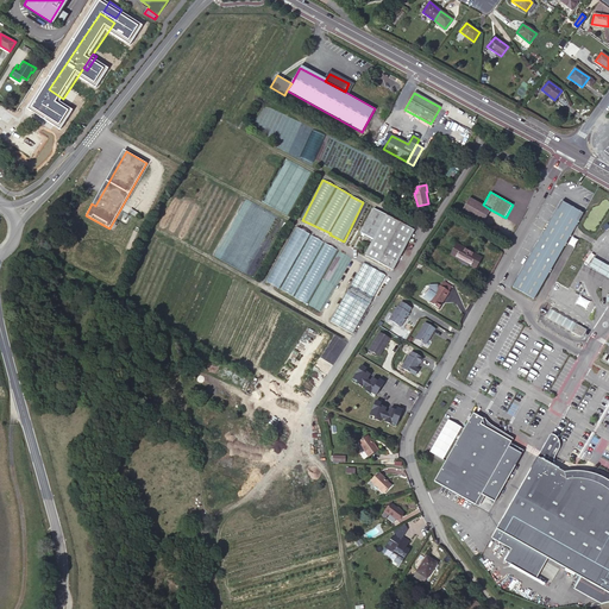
[(490,209),(483,205),(469,198),(462,211),(483,223),(490,209)]
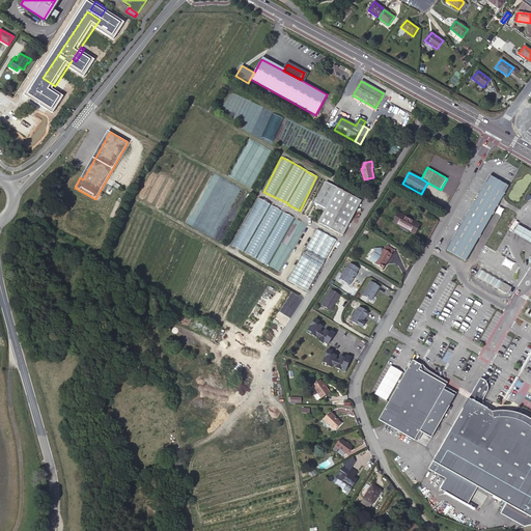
[(498,180),(488,174),(483,185),(476,196),(459,224),(445,249),(464,260),(480,232),(496,205),(501,197),(503,194),(507,186),(498,180)]
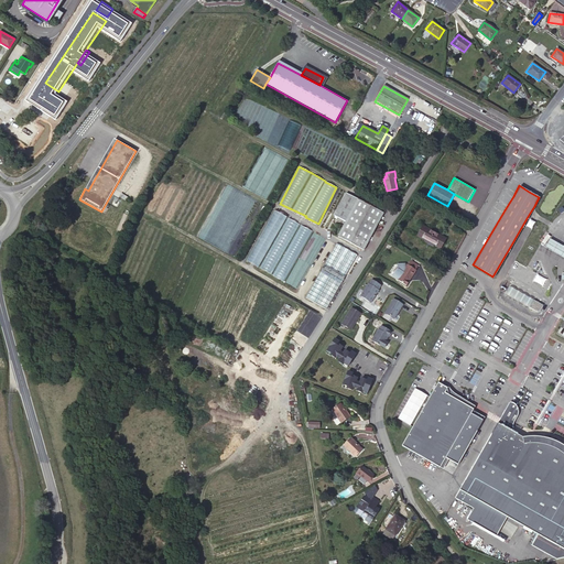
[(383,213),(357,199),(338,236),(364,249),(383,213)]
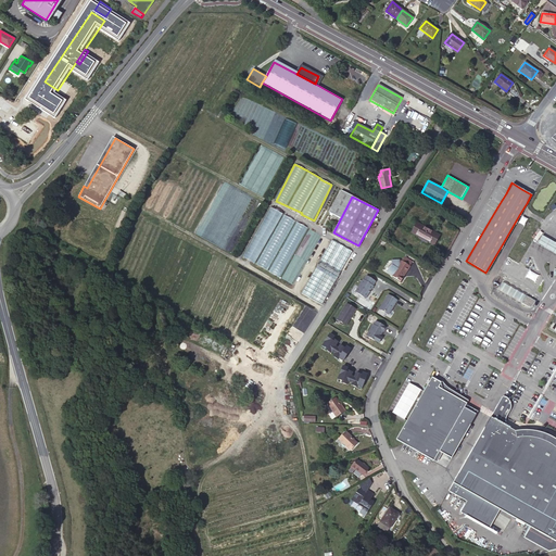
[(269,207),(244,260),(255,265),(268,270),(274,258),(274,262),(269,273),(280,278),(286,266),(301,266),(302,264),(306,264),(303,262),(303,257),(297,258),(297,251),(298,248),(307,227),(295,222),(297,220),(269,207)]
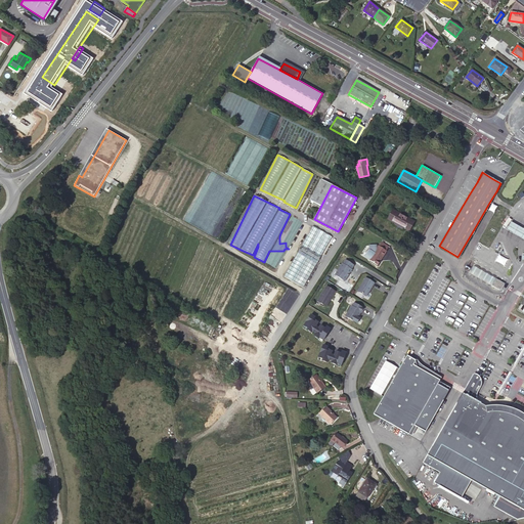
[(398,225),(403,216),(392,209),(386,219),(398,225)]
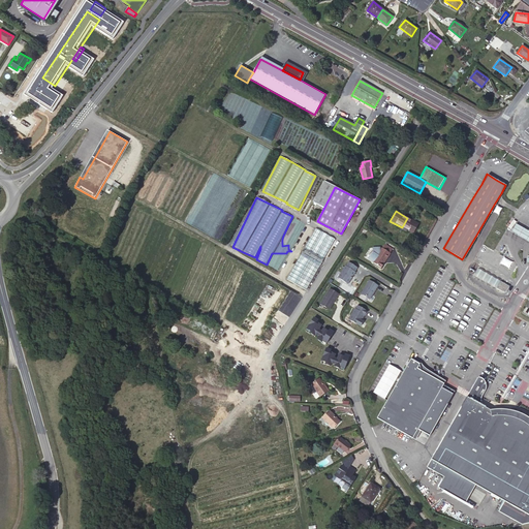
[(418,224),(407,218),(402,227),(413,234),(418,224)]
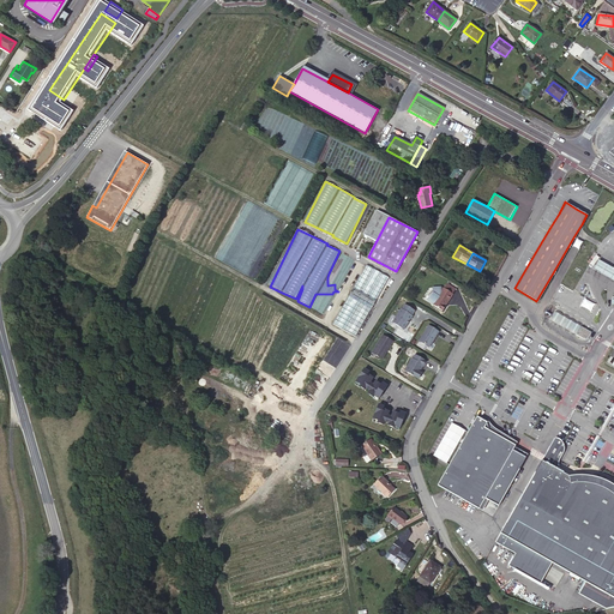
[(597,259),(593,269),(603,275),(613,281),(613,269),(609,265),(597,259)]
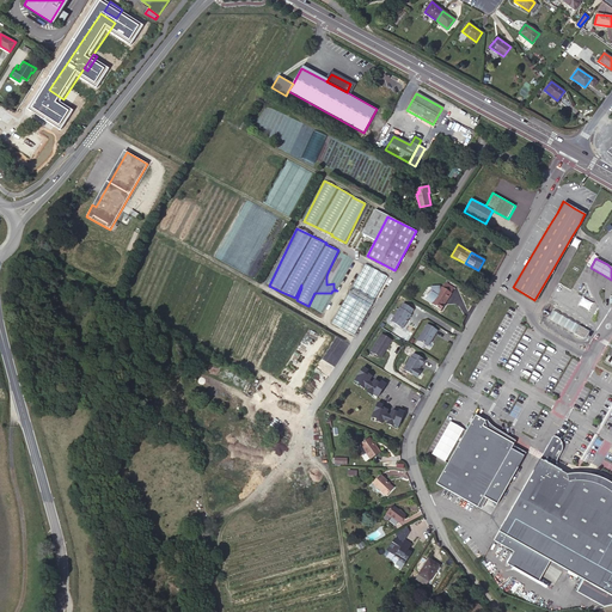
[(387,276),(365,263),(331,323),(354,335),(369,307),(371,307),(375,300),(374,299),(387,276)]
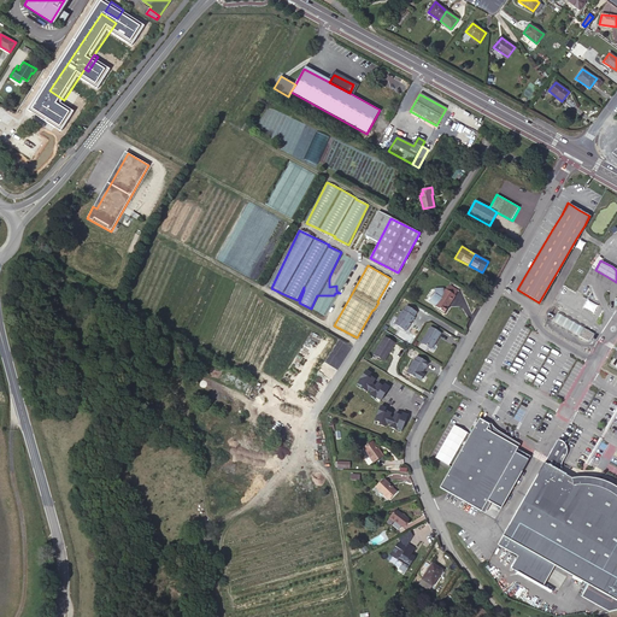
[(459,292),(451,287),(448,291),(447,291),(445,294),(444,293),(444,289),(436,289),(436,295),(432,304),(447,313),(450,309),(457,297),(457,295),(459,292)]
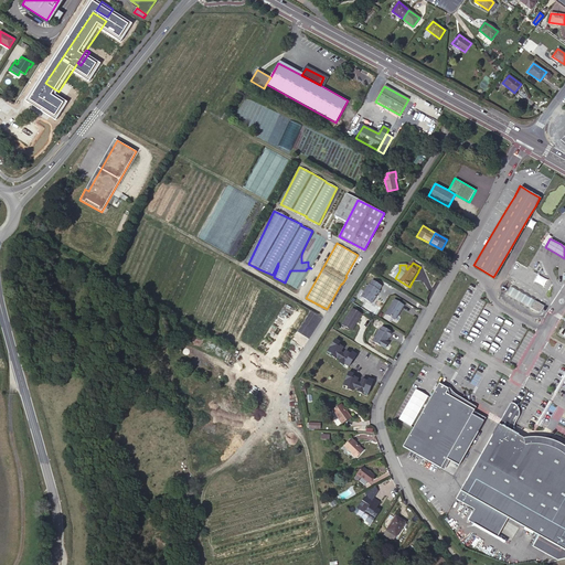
[(536,274),(533,281),(542,287),(546,279),(536,274)]
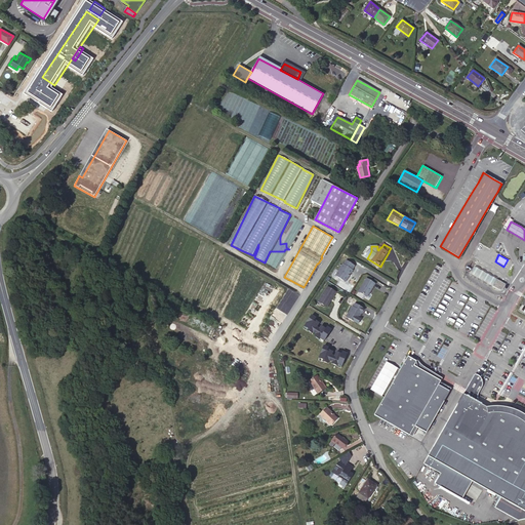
[(352,269),(354,266),(346,259),(344,264),(342,264),(335,275),(345,281),(353,270),(352,269)]
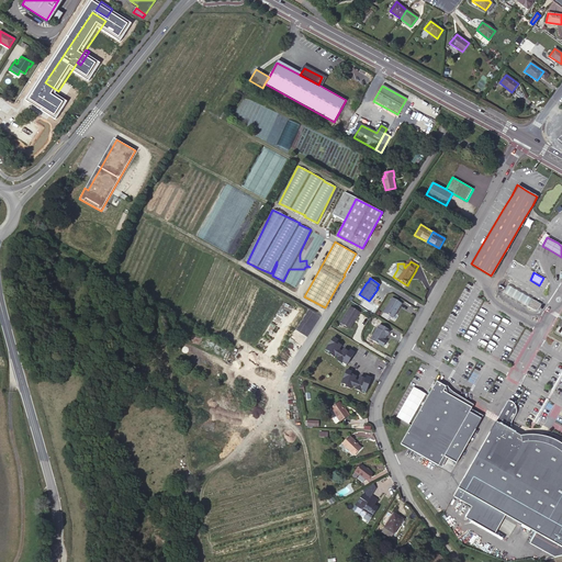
[(503,292),(526,305),(530,299),(506,285),(503,292)]
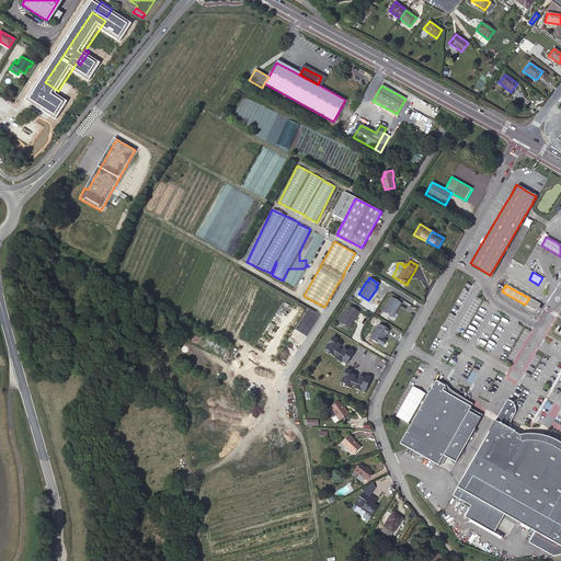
[(391,296),(381,313),(389,318),(393,312),(397,307),(400,301),(391,296)]
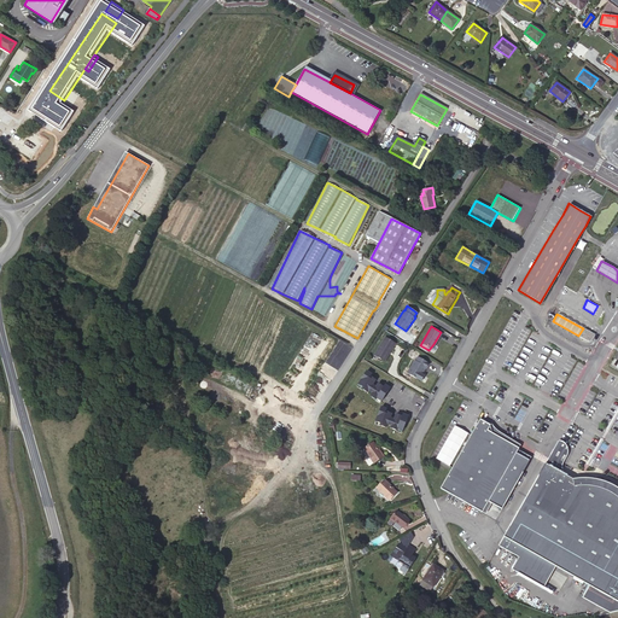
[(578,337),(590,340),(594,334),(583,328),(578,337)]
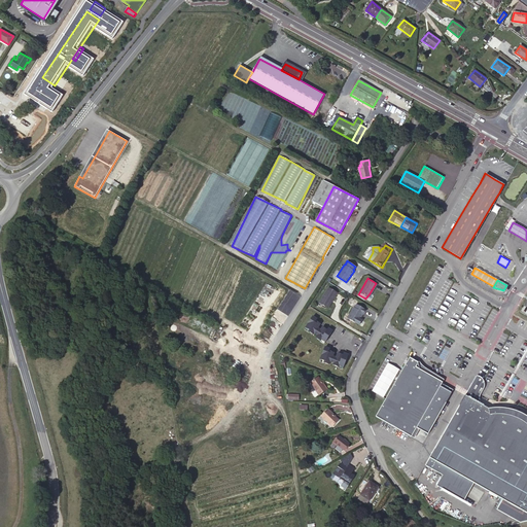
[(328,287),(319,302),(327,308),(337,292),(328,287)]
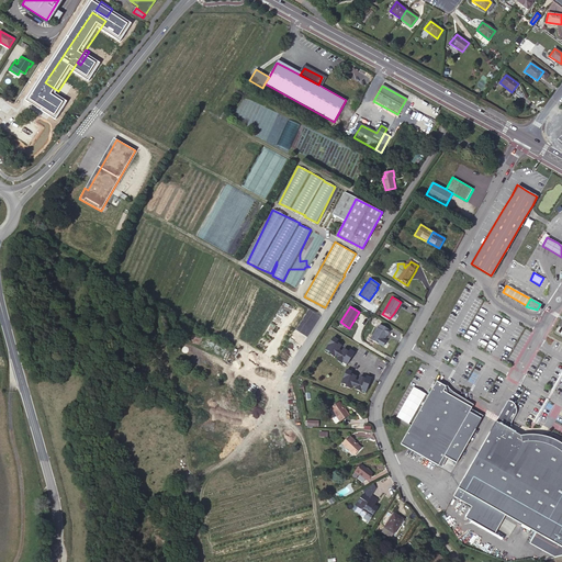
[(391,330),(380,324),(378,328),(377,327),(370,339),(382,346),(383,345),(385,343),(384,340),(383,340),(386,335),(388,335),(391,330)]
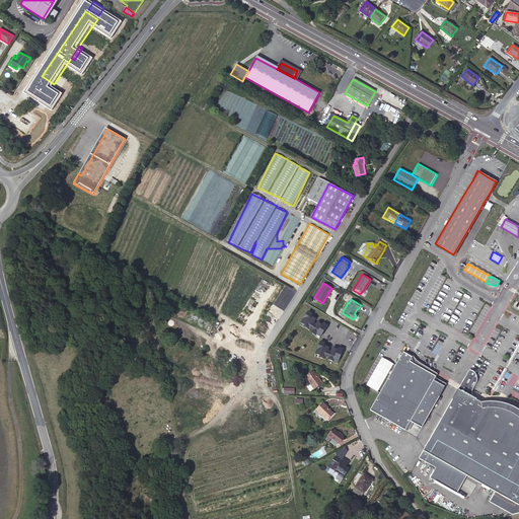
[(308,311),(301,322),(304,324),(303,325),(304,325),(308,328),(309,327),(312,323),(315,318),(310,315),(312,314),(308,311)]
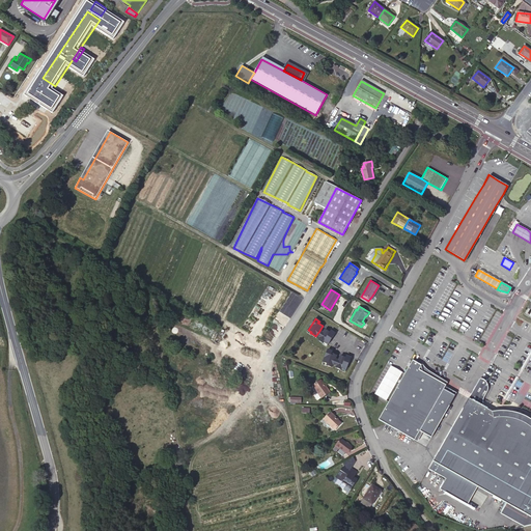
[(328,344),(335,333),(331,330),(330,332),(325,329),(323,333),(322,335),(319,333),(317,336),(319,337),(317,340),(323,342),(323,343),(324,341),(328,344)]
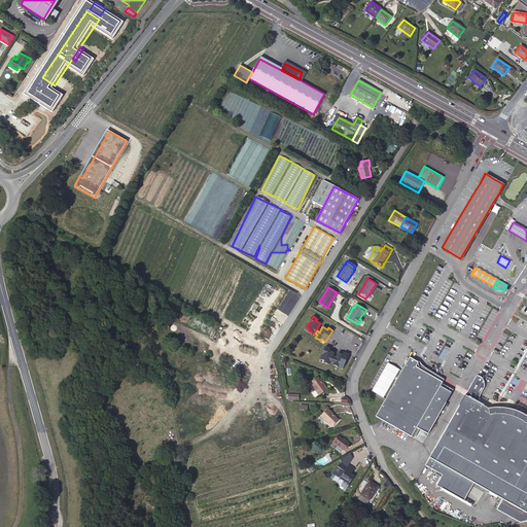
[(325,347),(320,359),(324,360),(324,362),(329,364),(329,362),(331,359),(331,358),(334,352),(328,351),(329,349),(325,347)]
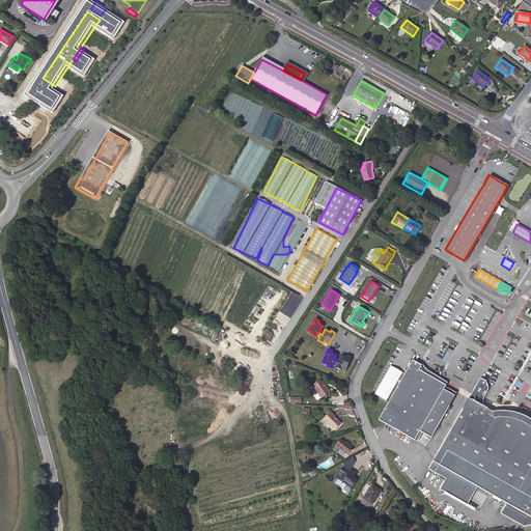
[(345,372),(350,360),(345,358),(344,360),(339,358),(338,362),(337,364),(335,363),(334,366),(336,366),(335,369),(340,371),(341,370),(345,372)]
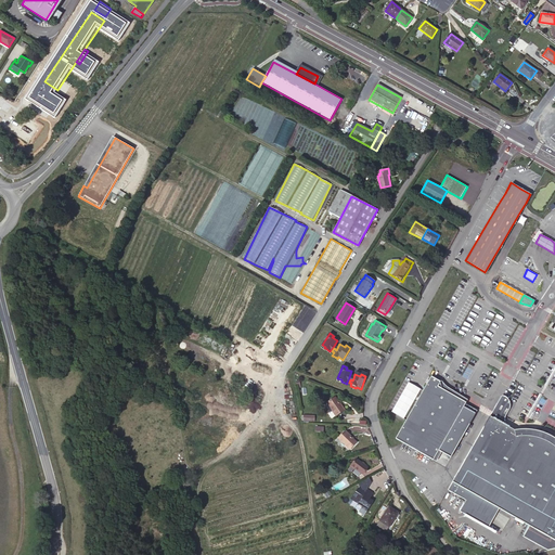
[(465,402),(438,386),(440,382),(431,376),(404,422),(395,438),(433,460),(438,449),(463,405),(465,402)]
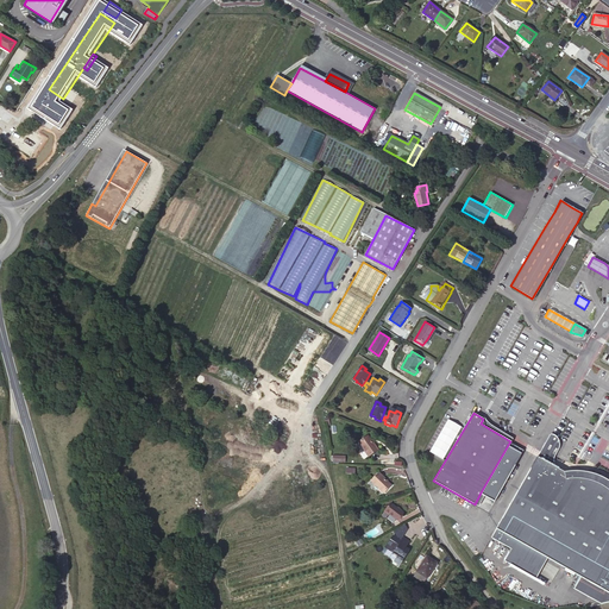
[(374,445),(368,435),(359,441),(369,456),(378,449),(375,445),(374,445)]
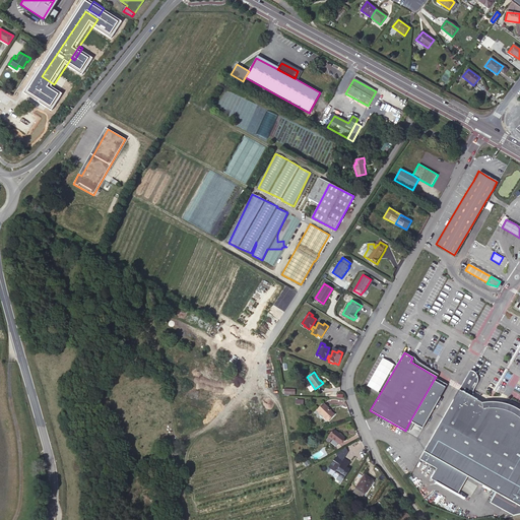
[(519,412),(517,411),(514,409),(512,409),(509,408),(506,407),(502,406),(499,405),(494,405),(490,406),(485,406),(480,403),(478,402),(474,399),(474,397),(473,394),(474,391),(479,383),(479,381),(479,379),(478,378),(477,376),(476,374),(474,373),(472,372),(471,372),(460,391),(421,460),(438,470),(432,480),(459,496),(468,479),(497,495),(491,504),(514,518),(519,516),(519,412)]
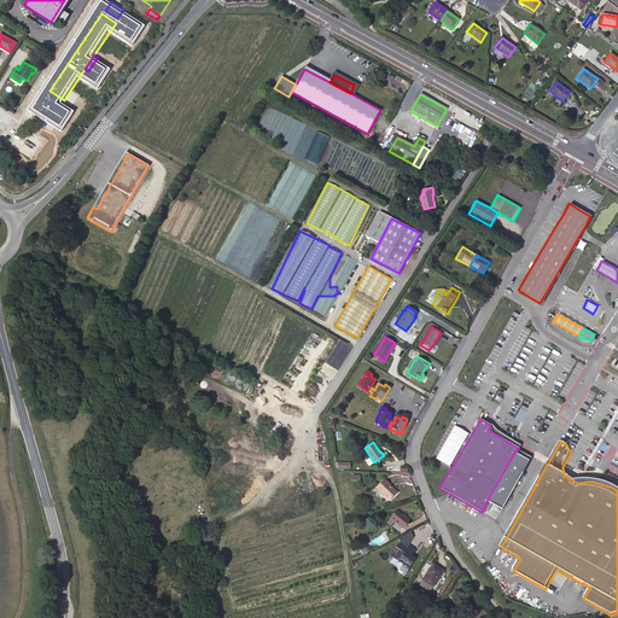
[(502,508),(530,460),(516,452),(488,500),(502,508)]
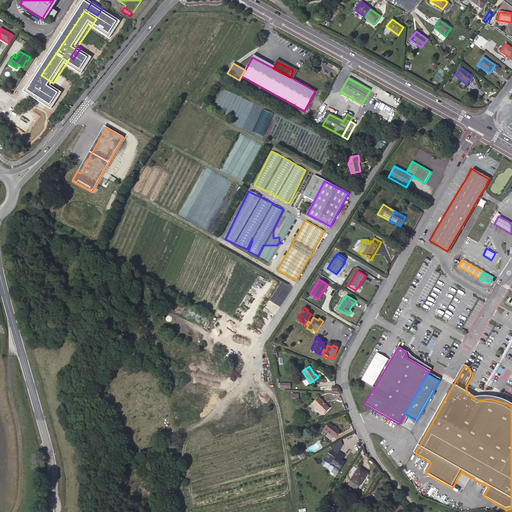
[(324,402),(319,397),(312,404),(322,414),(329,408),(323,402),(324,402)]
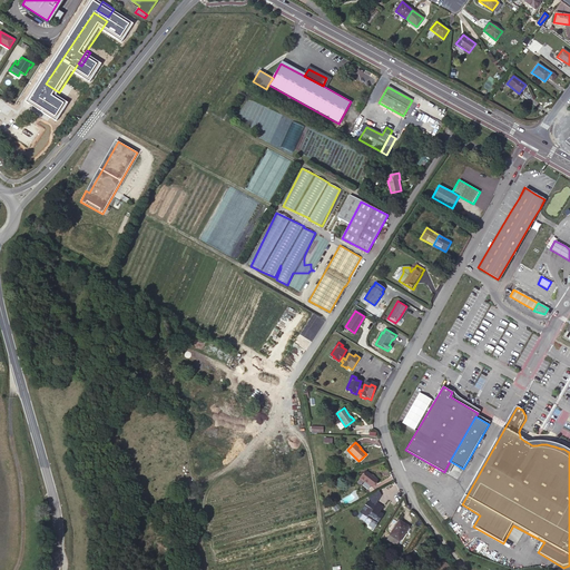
[(377,480),(366,471),(360,479),(363,482),(364,481),(372,487),(377,480)]
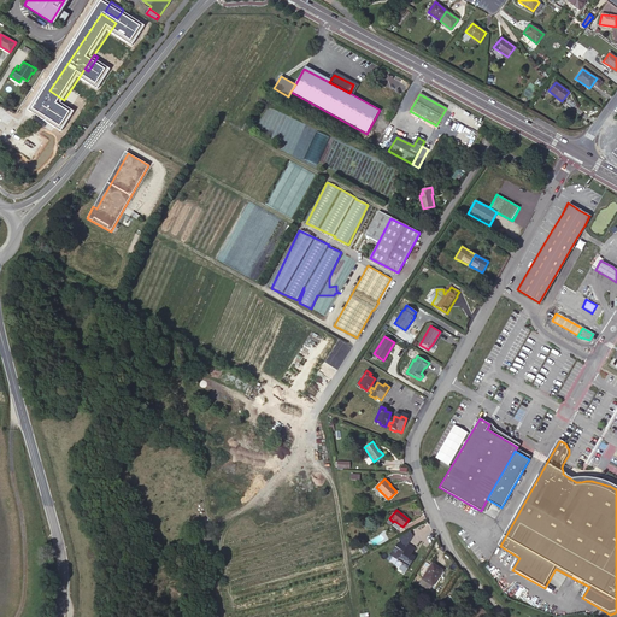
[(400,541),(397,544),(394,546),(398,547),(393,557),(394,558),(389,565),(399,570),(399,571),(403,573),(405,574),(415,557),(410,554),(411,553),(413,548),(406,545),(411,536),(407,532),(398,538),(400,541)]
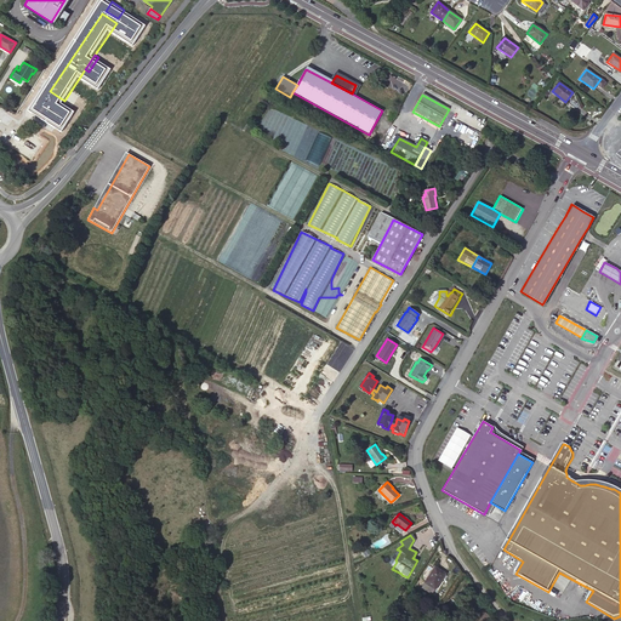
[(369,545),(364,548),(368,556),(374,553),(369,545)]
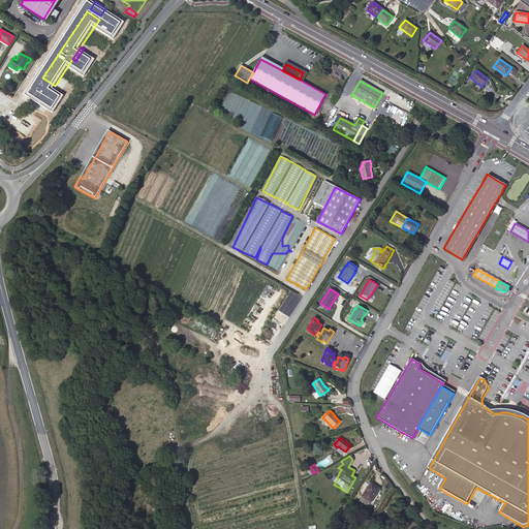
[(379,489),(375,486),(375,488),(370,485),(362,496),(363,497),(370,502),(371,502),(379,489)]
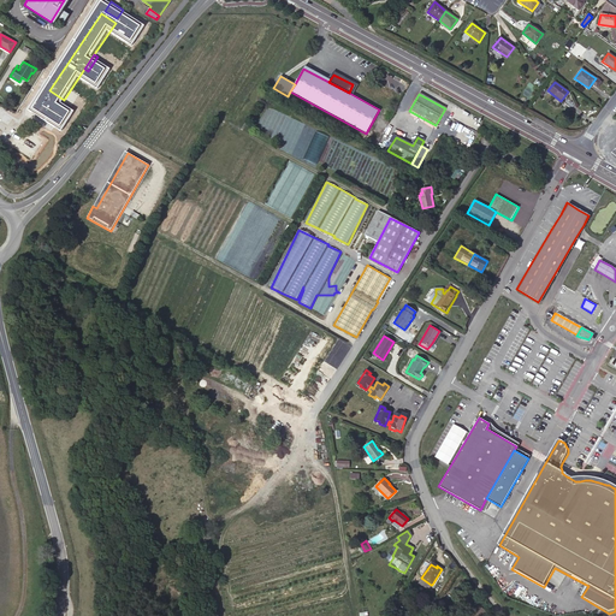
[(428,590),(431,585),(422,579),(419,584),(428,590)]
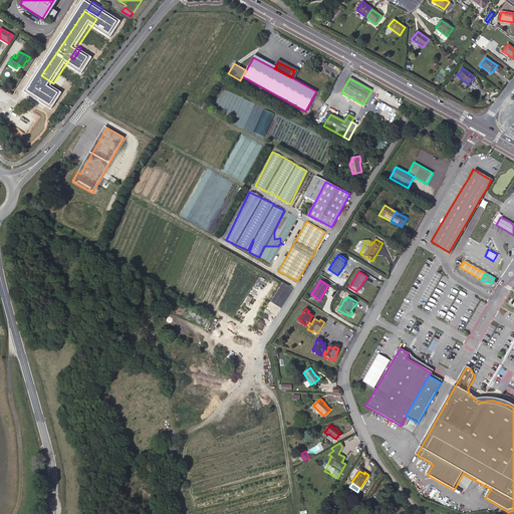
[(392,508),(397,513),(402,509),(397,503),(392,508)]
